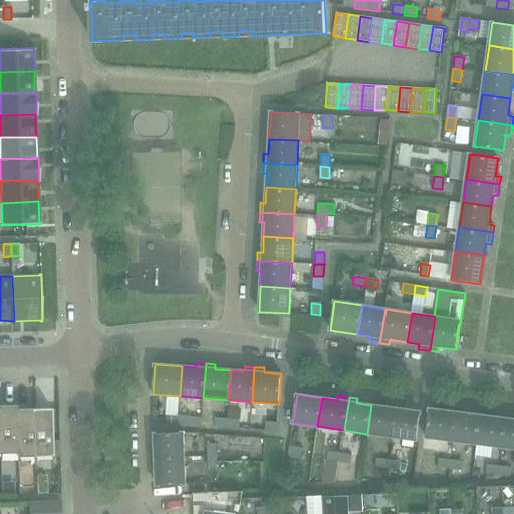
[(387,402),(387,403),(387,407),(371,405),(367,434),(394,437),(399,403),(387,402)]
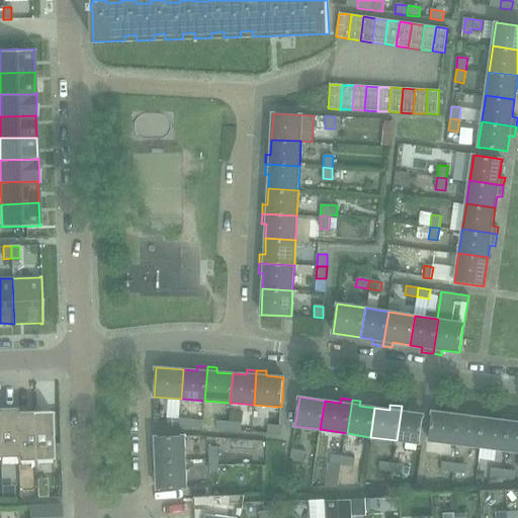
[(409,408),(402,406),(397,440),(419,443),(423,415),(409,413),(409,408)]
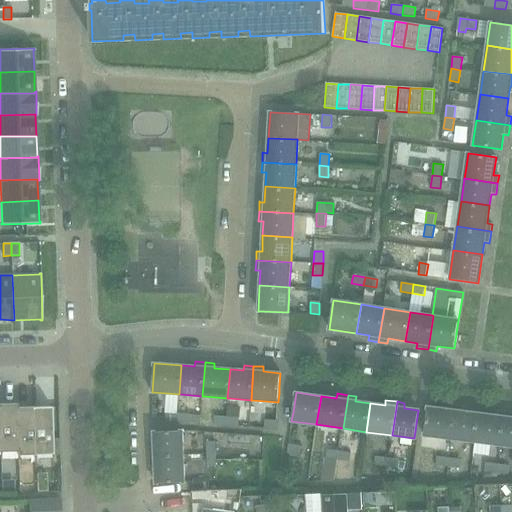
[(16,404),(0,404),(0,420),(1,457),(18,456),(18,455),(17,408),(16,404)]
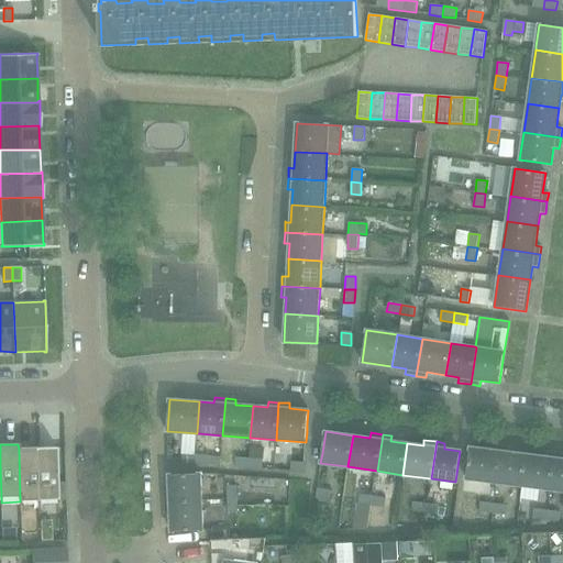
[(490,444),(490,445),(489,450),(470,448),(466,477),(496,482),(501,445),(490,444)]
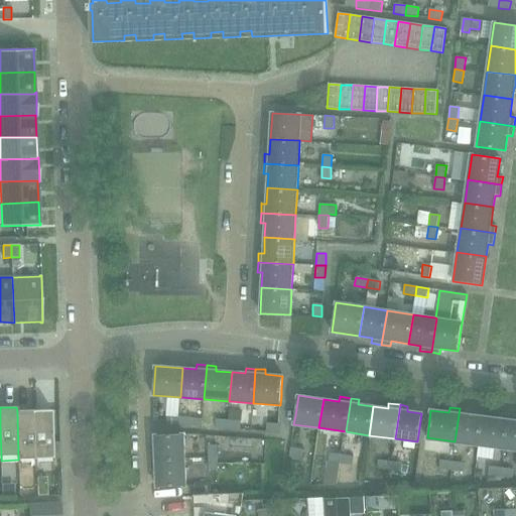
[(469,409),(460,408),(455,441),(479,444),(483,416),(468,414),(469,409)]
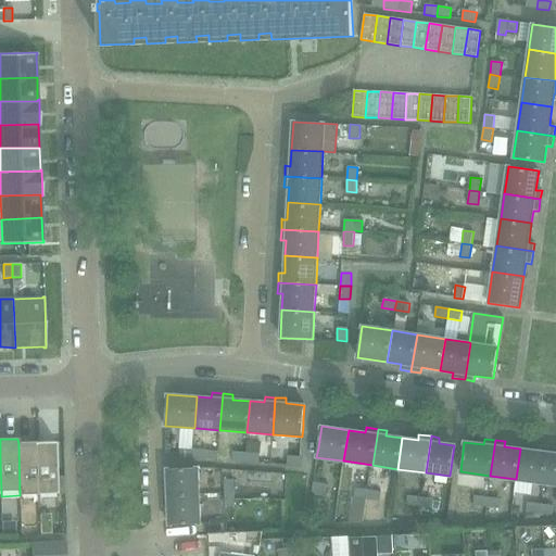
[(57,477),(55,441),(36,442),(38,493),(58,493),(58,494),(65,494),(64,477),(57,477)]
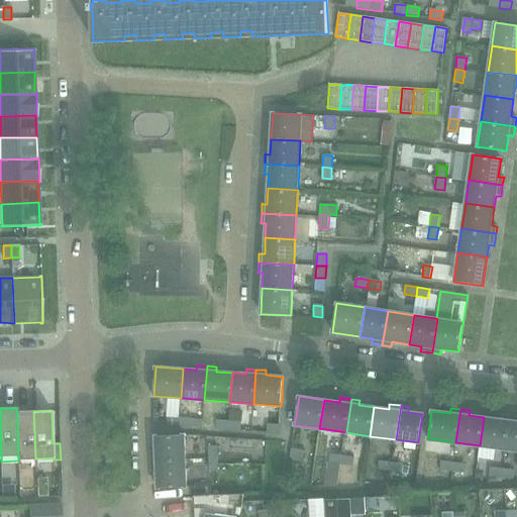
[(35,458),(33,411),(17,412),(18,459),(35,458)]
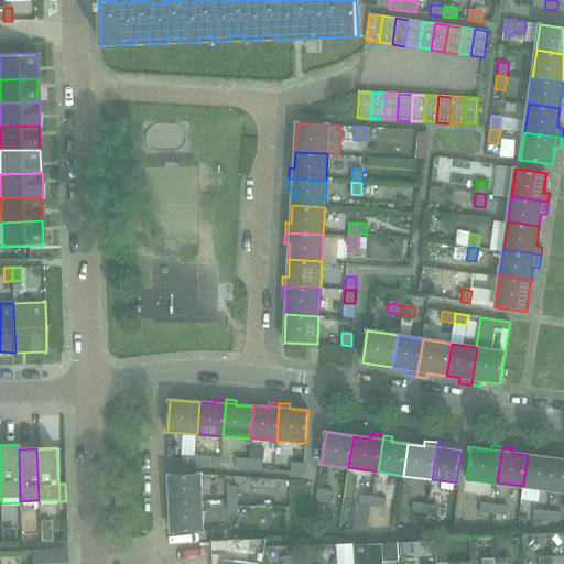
[(544,452),(544,453),(543,457),(528,455),(523,486),(551,489),(556,453),(544,452)]
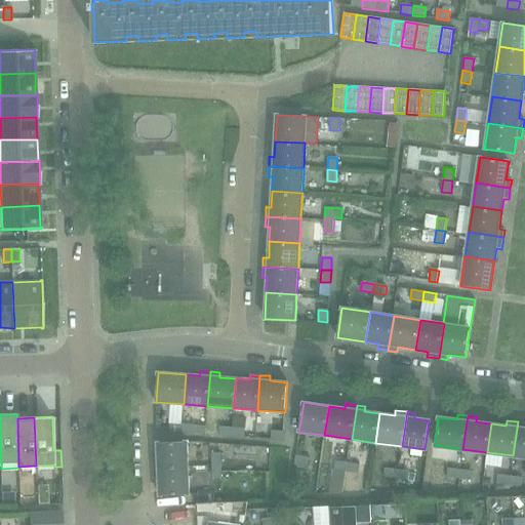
[(524,422),(518,421),(513,455),(524,456),(524,422)]
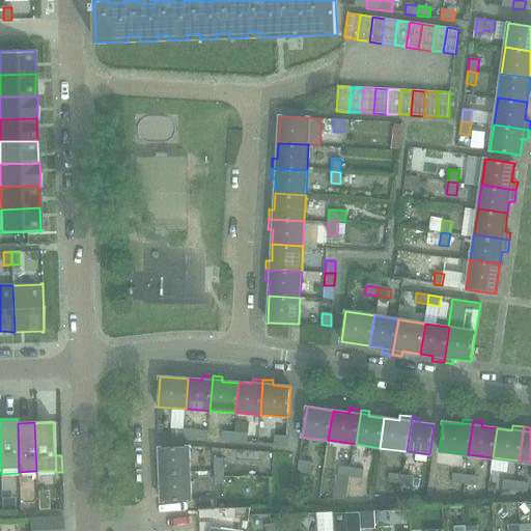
[(171,427),(170,437),(184,438),(184,428),(171,427)]
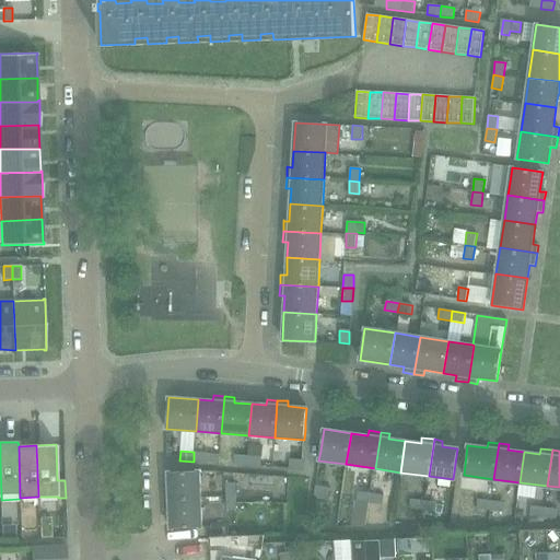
[(194,452),(194,462),(195,462),(219,464),(219,454),(195,452),(194,452)]
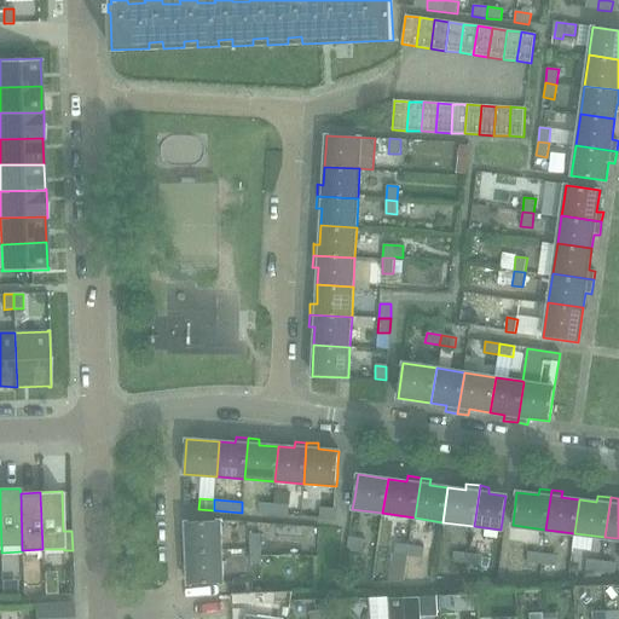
[(259,503),(258,513),(272,514),(273,504),(259,503)]
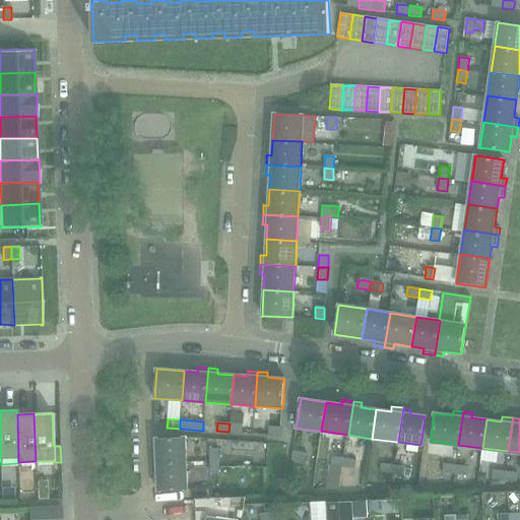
[(230,424),(229,432),(231,432),(242,433),(242,425),(231,424),(230,424)]
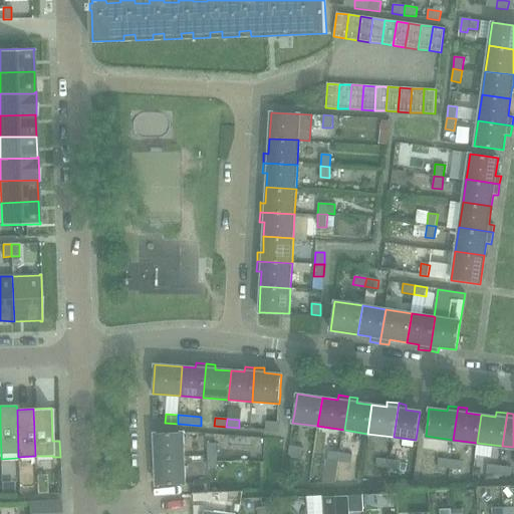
[(266,422),(265,430),(277,431),(277,423),(266,422)]
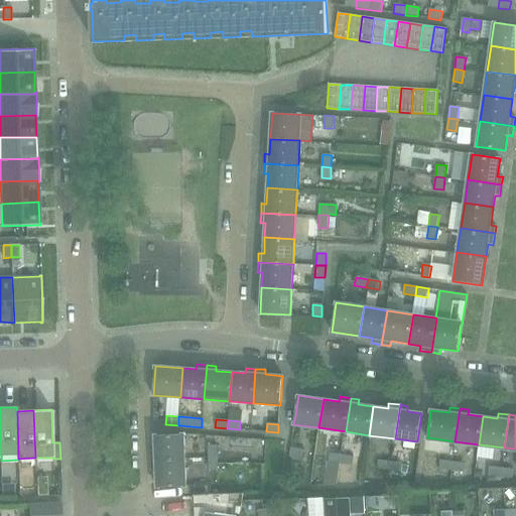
[(184,459),(183,433),(155,435),(155,450),(150,450),(150,460),(184,459)]
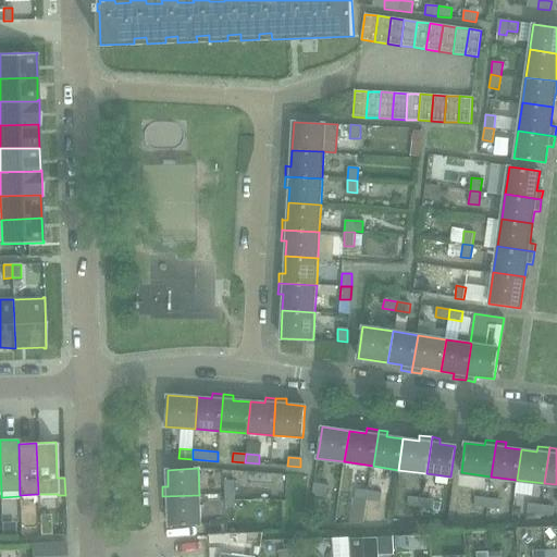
[(234,481),(224,481),(224,494),(234,494),(234,481)]
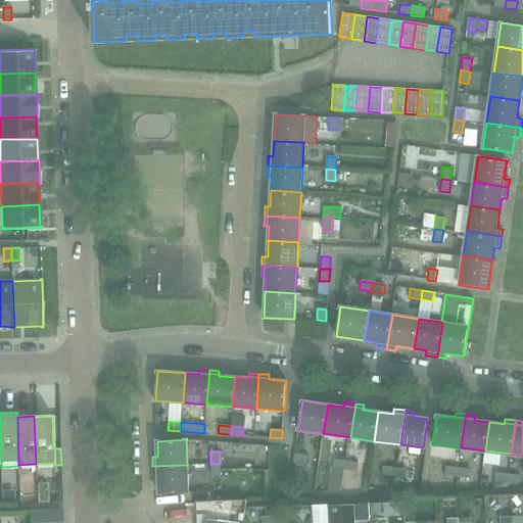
[(293,463),(305,465),(306,456),(295,454),(293,463)]
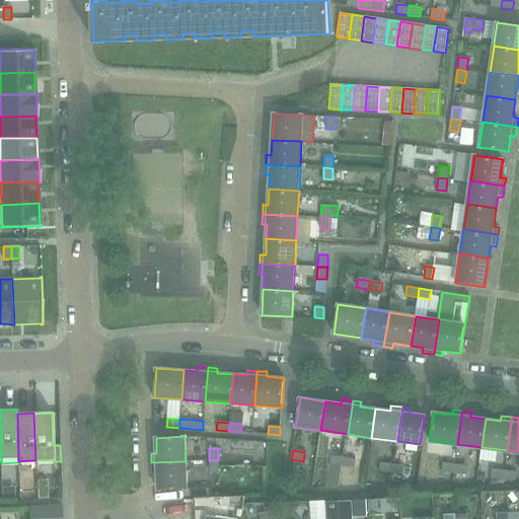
[(328,464),(325,488),(338,488),(341,466),(342,466),(343,457),(334,455),(331,455),(330,465),(328,464)]
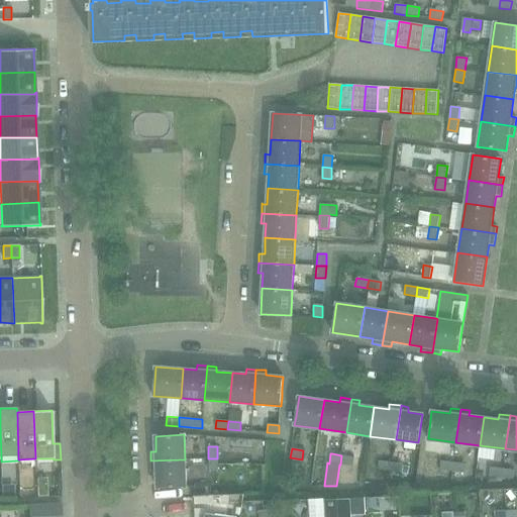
[(341,455),(340,464),(351,467),(353,456),(352,456),(341,455)]
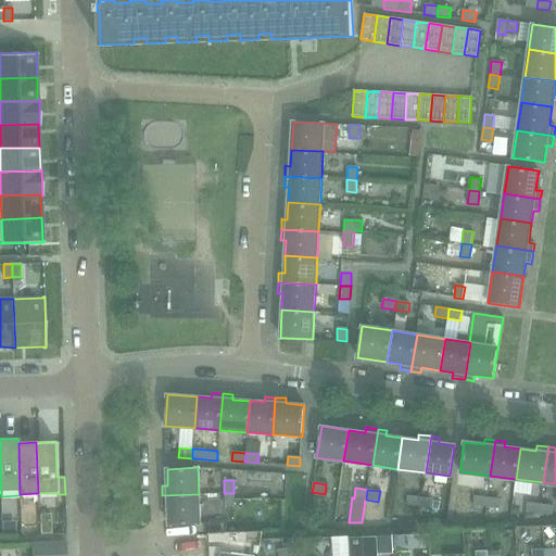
[(234,493),(224,493),(224,506),(235,505),(234,493)]
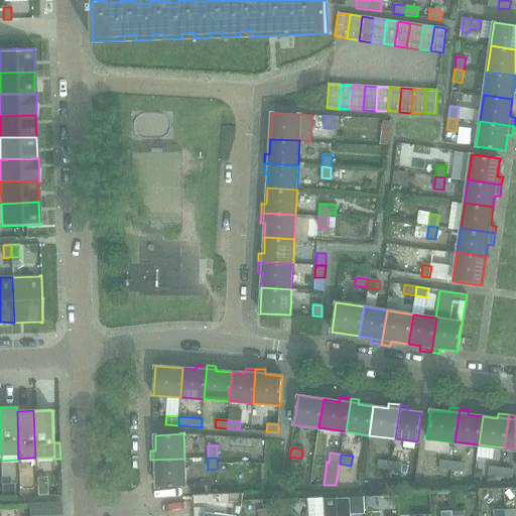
[(185,466),(184,459),(150,460),(151,470),(156,470),(157,488),(186,486),(185,466)]
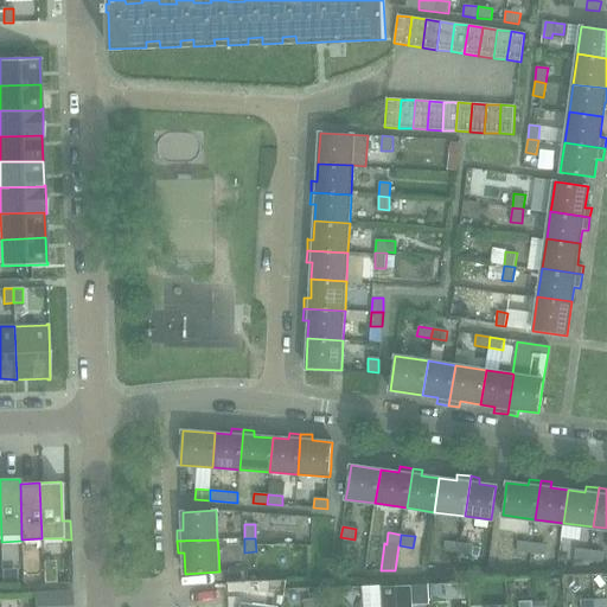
[(446,541),(443,553),(458,554),(460,542),(446,541)]
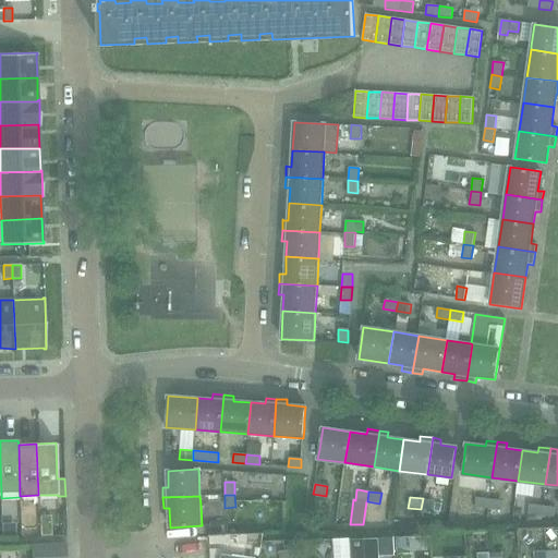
[(475,507),(488,509),(489,499),(476,497),(475,507)]
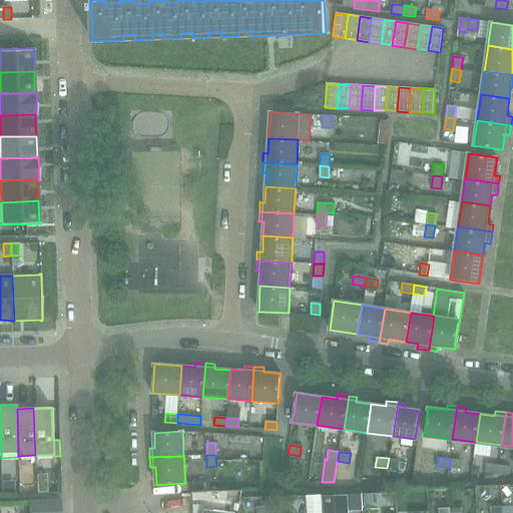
[(389,458),(387,468),(400,470),(401,462),(401,460),(389,458)]
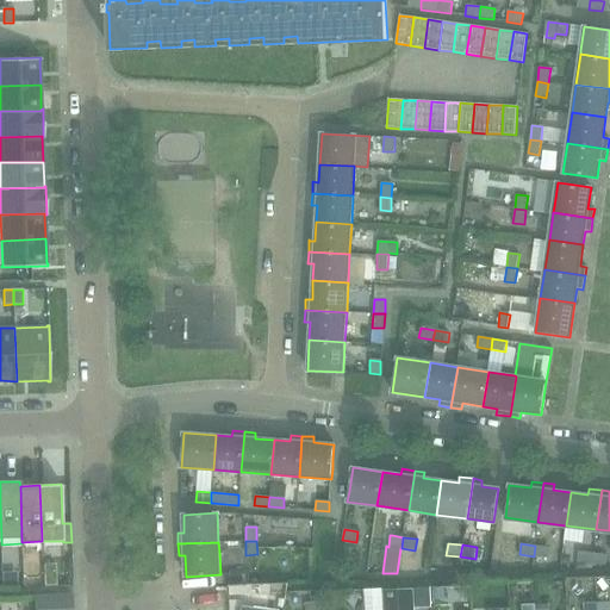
[(549,547),(535,546),(534,556),(548,558),(549,547)]
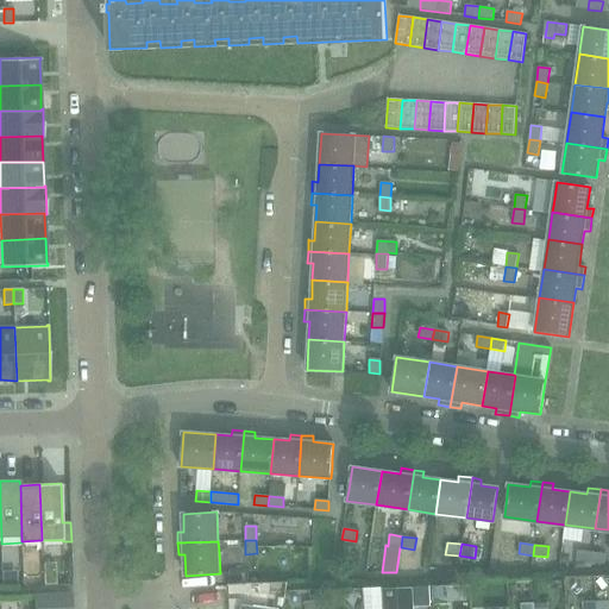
[(576,560),(590,562),(591,552),(577,550),(576,560)]
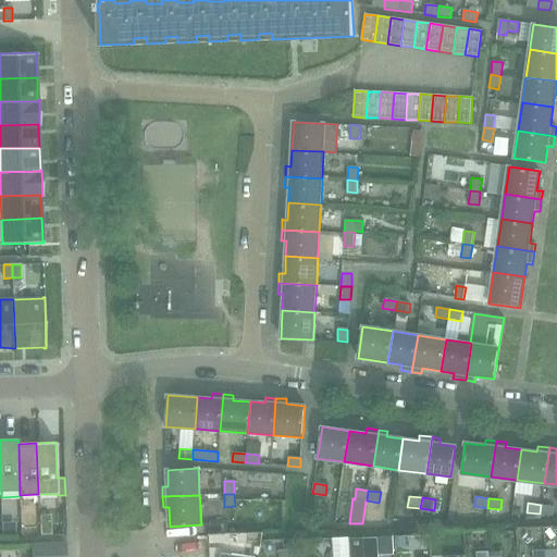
[(555,507),(541,505),(540,514),(553,516),(555,507)]
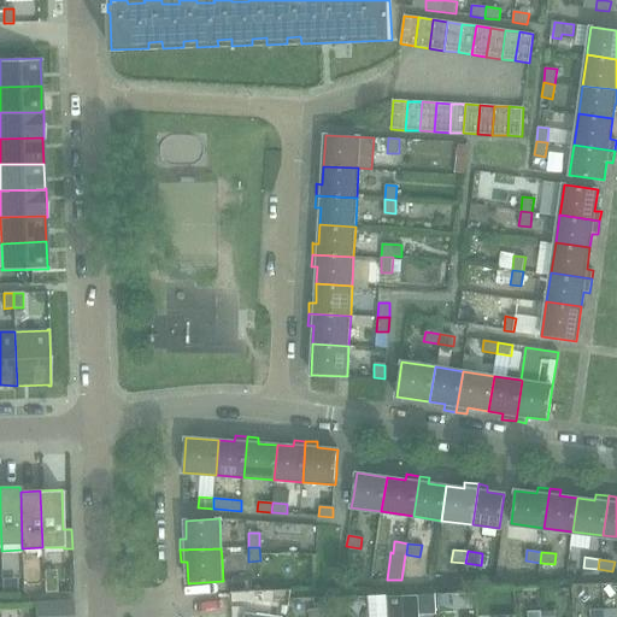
[(404,616),(403,595),(387,597),(387,616),(404,616)]
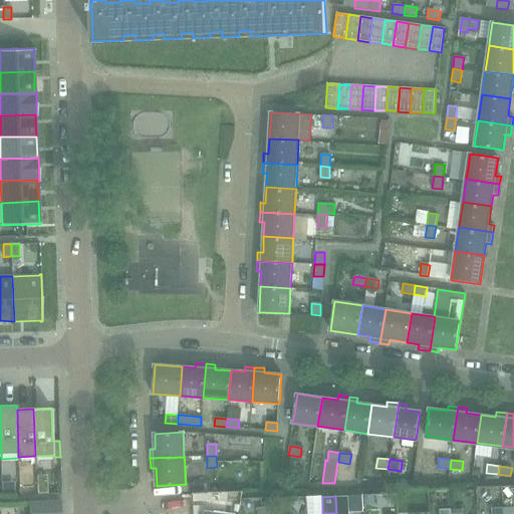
[(348,513),(348,496),(335,496),(336,513),(348,513)]
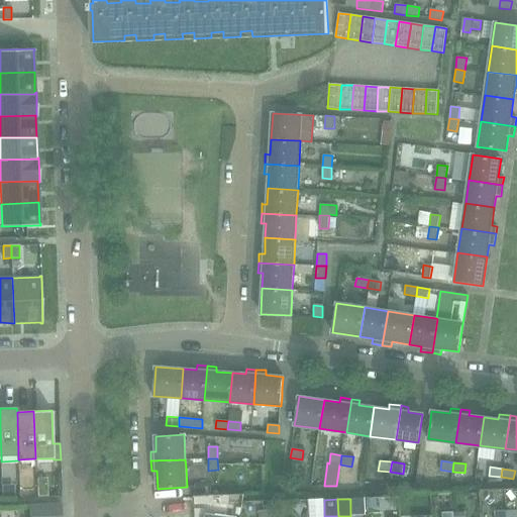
[(61,516),(61,505),(29,506),(29,516),(61,516)]
